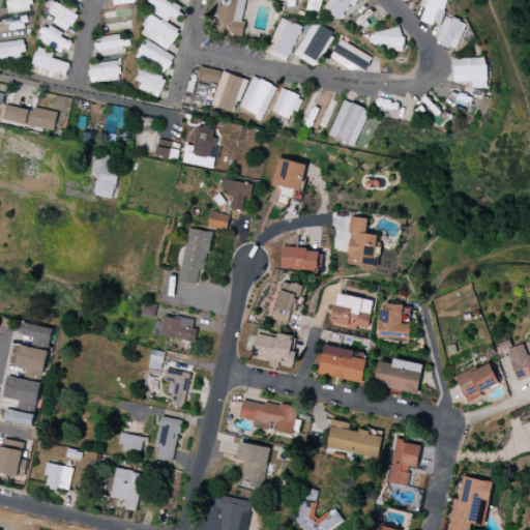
[(6,0),(7,13),(31,11),(30,0),(6,0)]
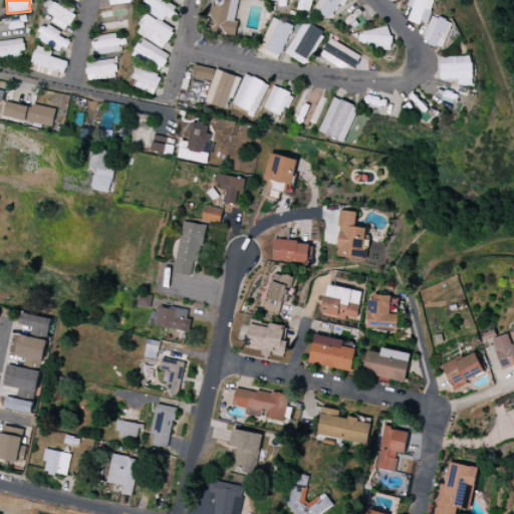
[(174,15),(162,0),(145,0),(144,1),(162,24),(174,15)]
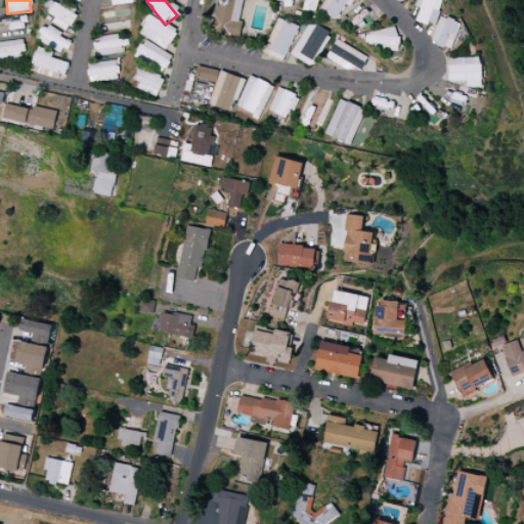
[(248,0),(218,0),(213,33),(237,37),(244,0),(248,1),(248,0)]
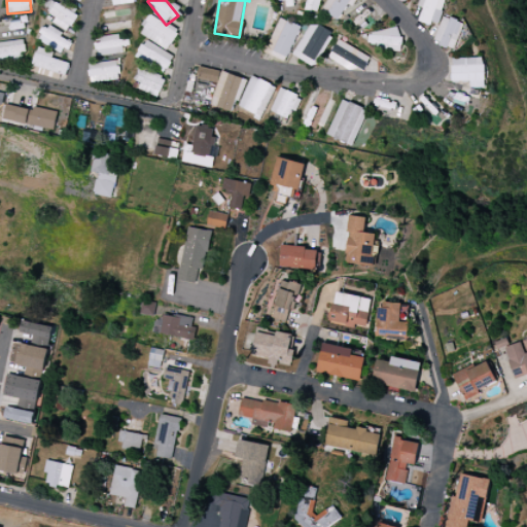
[(307,0),(305,9),(317,12),(319,0),(307,0)]
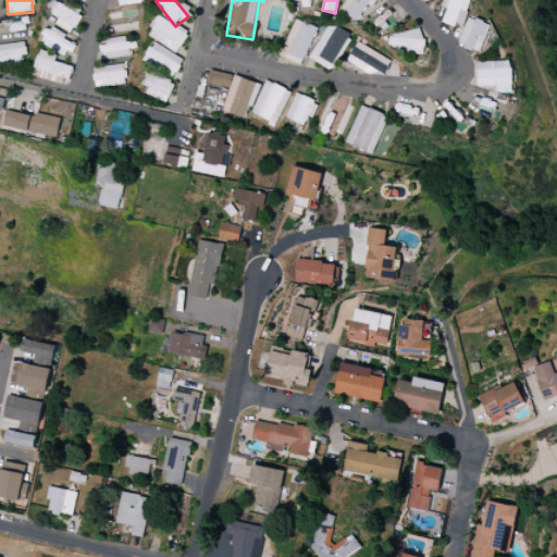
[(345,0),(339,10),(358,23),(373,0),(345,0)]
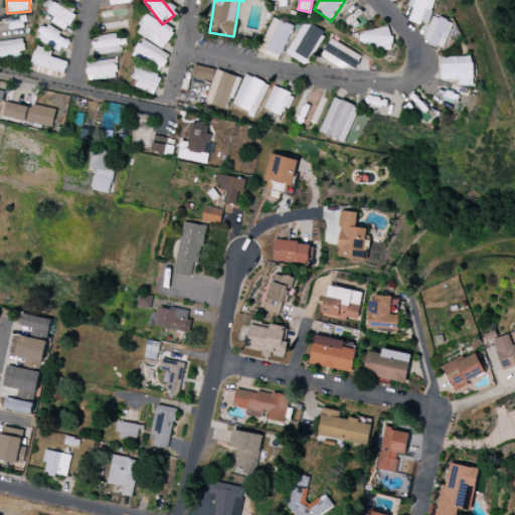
[(409,0),(407,6),(412,8),(408,20),(427,26),(435,0),(409,0)]
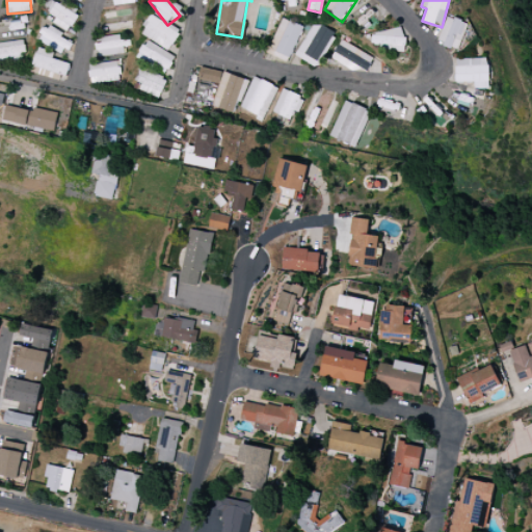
[(56,18),(53,25),(71,32),(78,14),(54,3),(50,15),(56,18)]
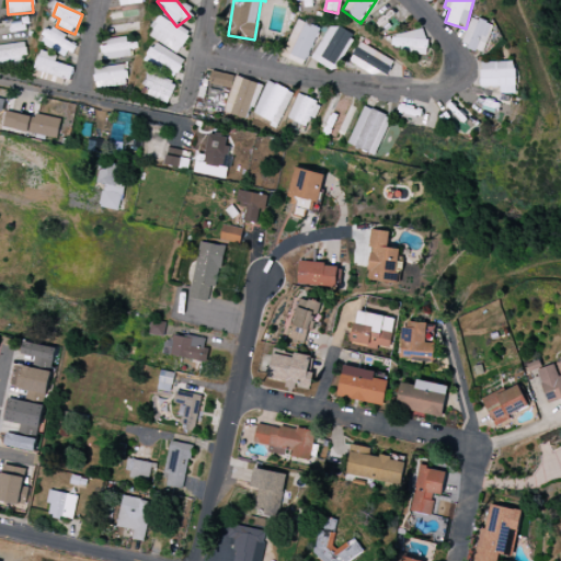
[(148,35),(178,54),(191,34),(161,15),(148,35)]
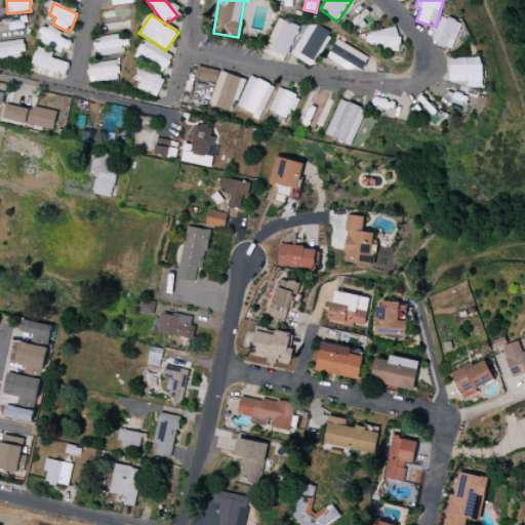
[(452,50),(461,24),(441,15),(431,42),(452,50)]
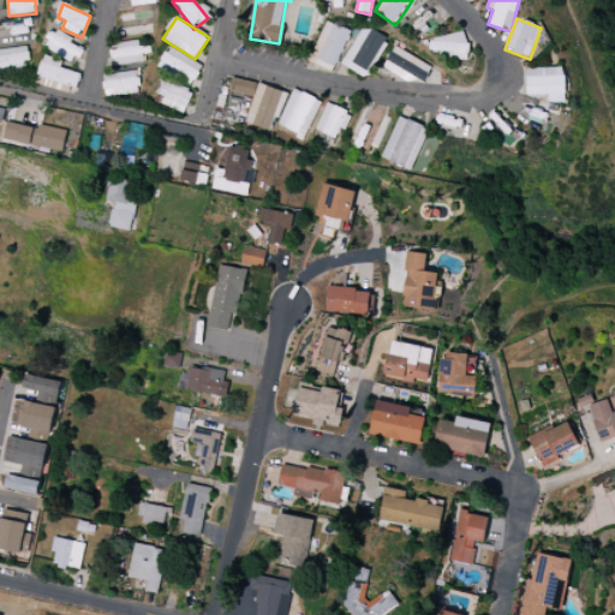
[(334,67),(351,33),(326,21),(310,57),(334,67)]
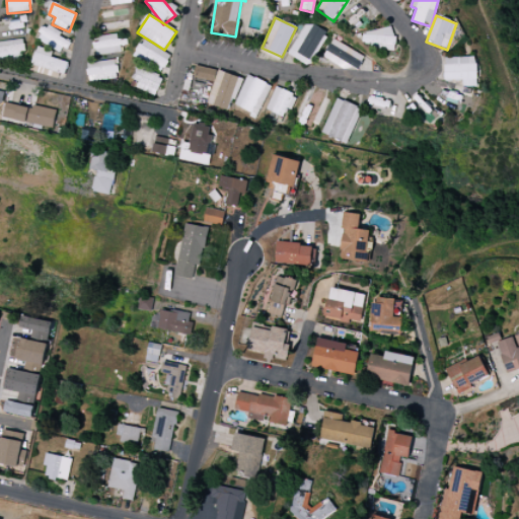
[(327,34),(305,21),(287,54),(309,67),(327,34)]
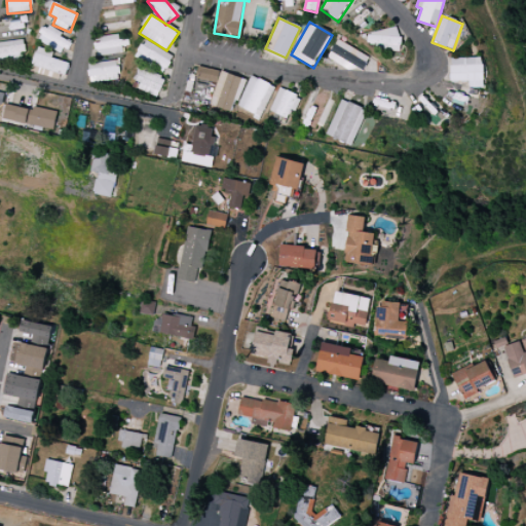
[(36,40),(64,54),(71,43),(61,37),(63,34),(44,24),(36,40)]
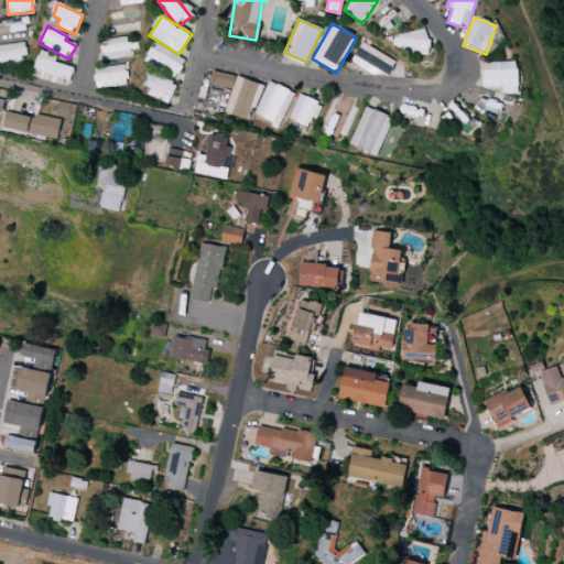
[(430,54),(430,40),(426,40),(426,33),(396,33),(394,53),(430,54)]
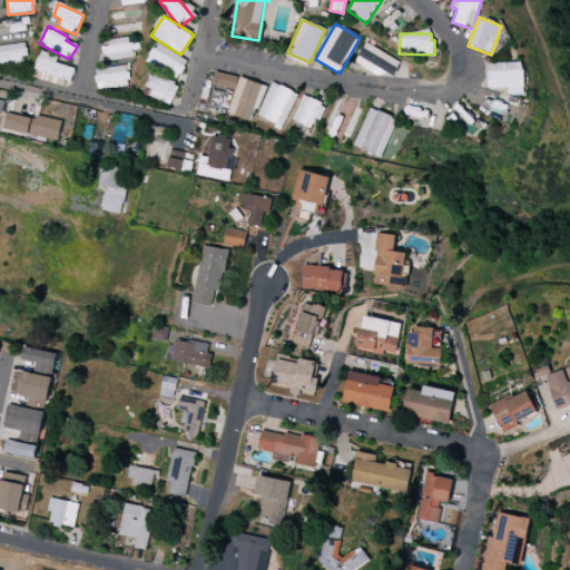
[(136,58),(135,43),(128,45),(128,38),(108,40),(109,47),(102,47),(104,60),(136,58)]
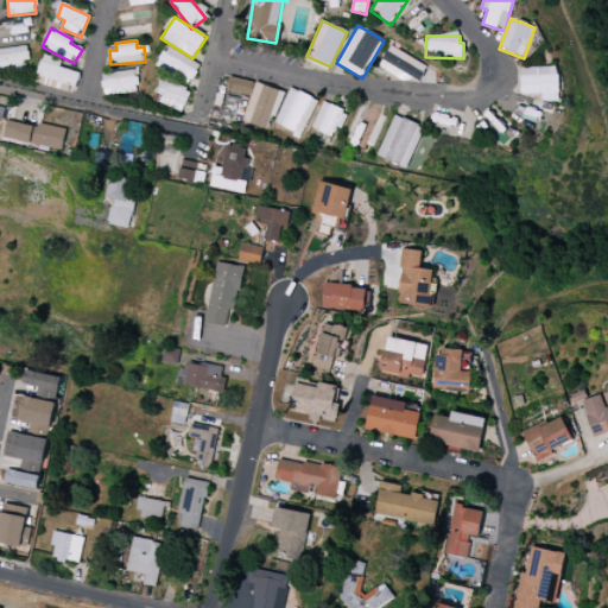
[(378,67),(405,81),(407,76),(418,82),(426,67),(388,46),(378,67)]
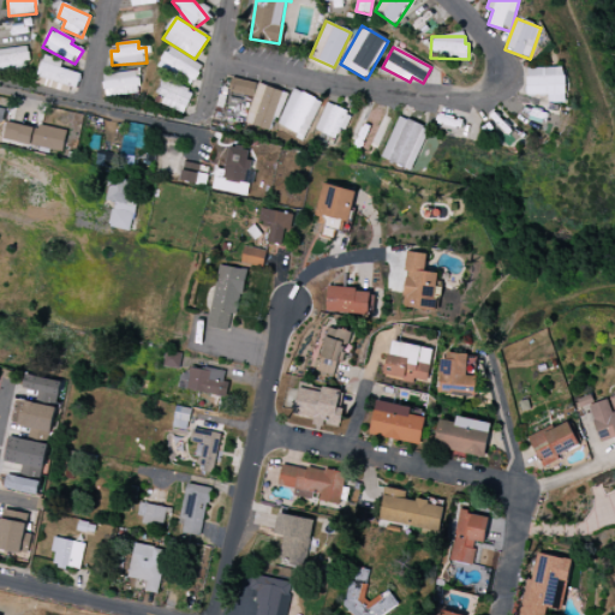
[(0,48),(0,66),(0,71),(29,70),(28,48),(0,48)]
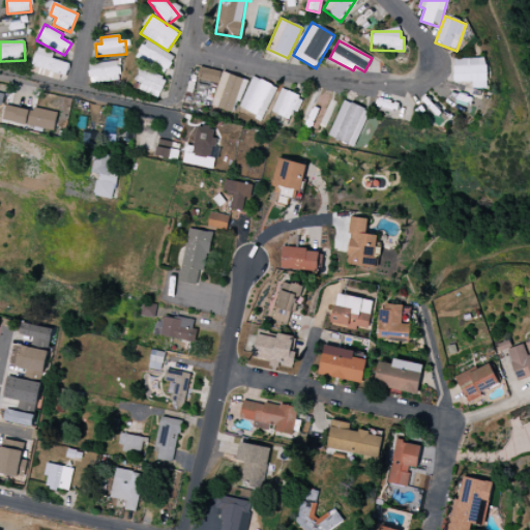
[(137,59),(167,74),(175,56),(145,41),(137,59)]
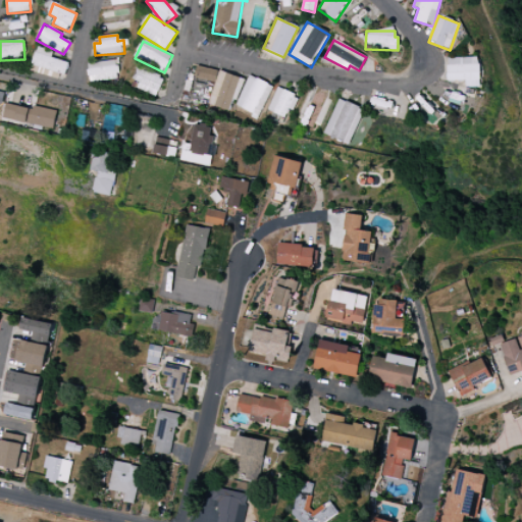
[(52,59),(53,51),(36,48),(32,73),(65,80),(68,62),(52,59)]
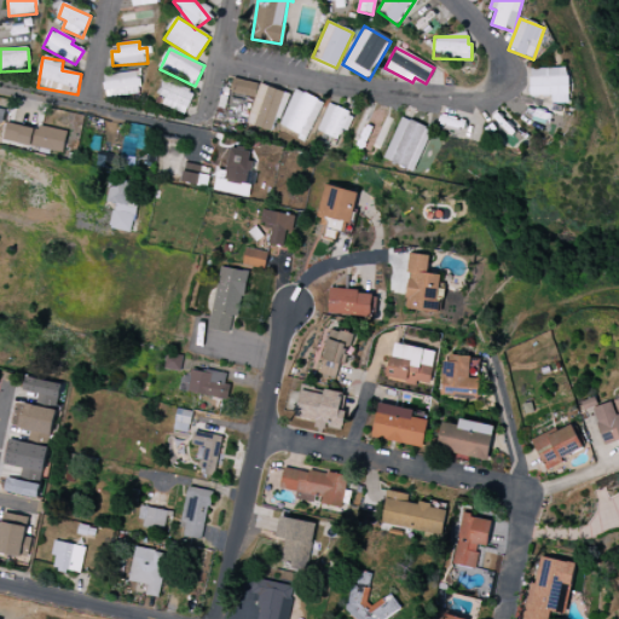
[(530,69),(530,97),(551,96),(551,104),(570,103),(568,68),(530,69)]
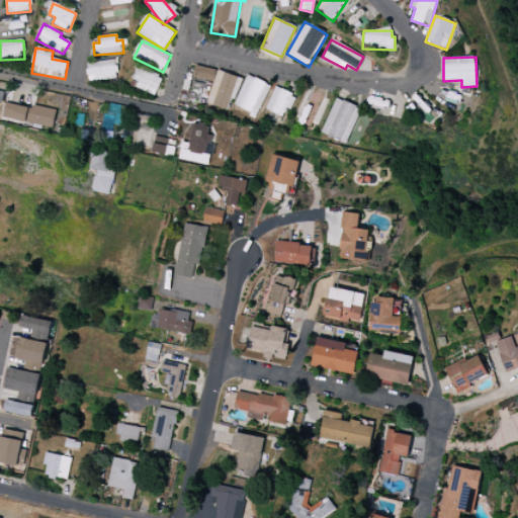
[(86,64),(89,82),(118,78),(115,60),(86,64)]
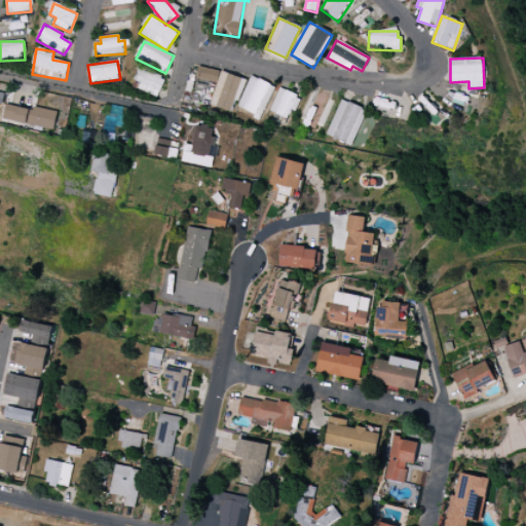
[(141,83),(138,88),(157,98),(165,81),(140,68),(134,79),(141,83)]
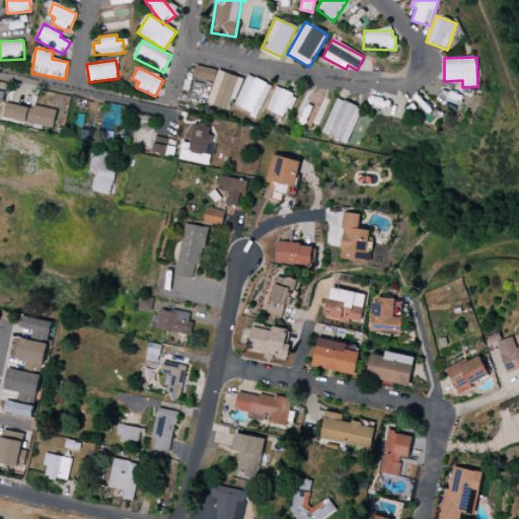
[(236,75),(195,67),(193,78),(213,82),(208,105),(230,109),(236,75)]
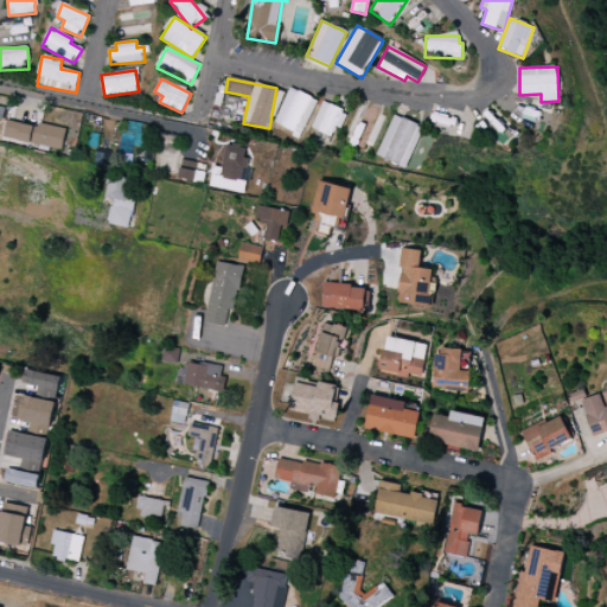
[(318,101),(289,88),(273,123),(300,136),(318,101)]
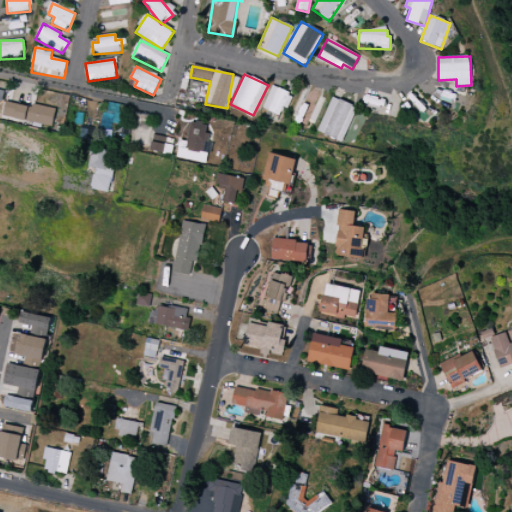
[(291,94),(271,86),(261,109),(282,117),(291,94)]
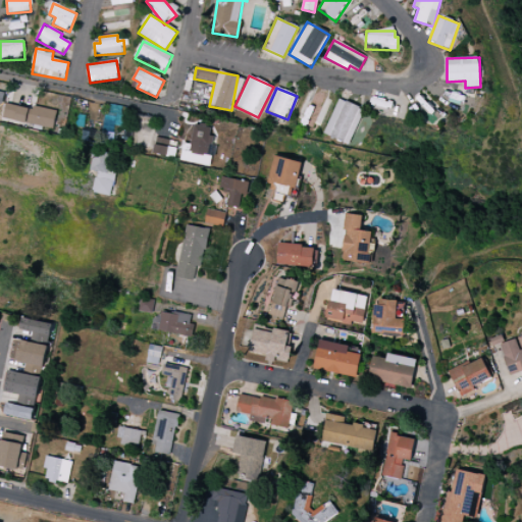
[(323,135),(349,145),(364,109),(338,99),(323,135)]
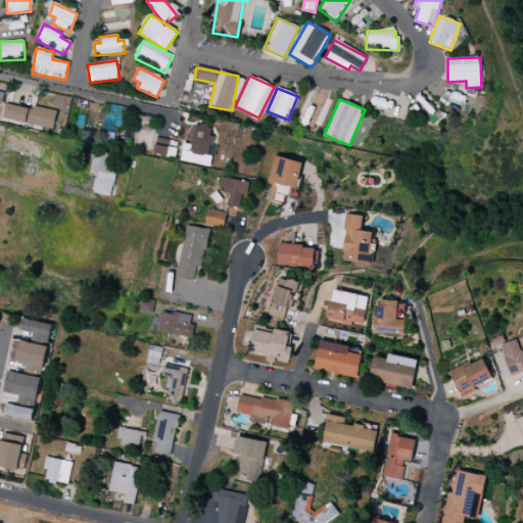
[(53,128),(55,110),(5,104),(3,122),(53,128)]
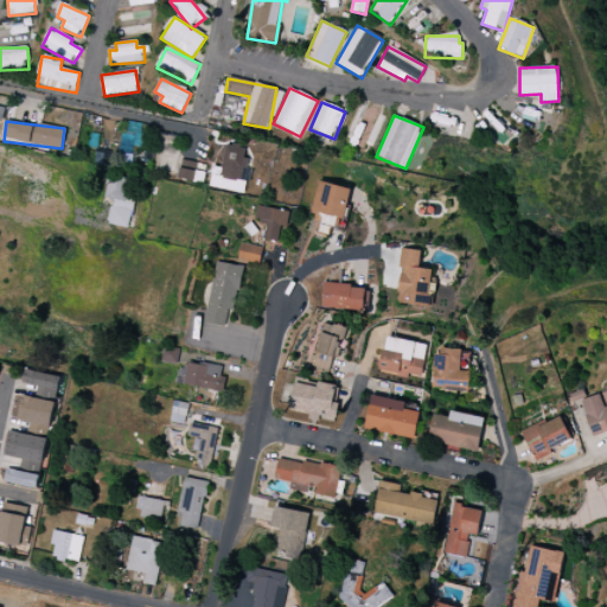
[(177,178),(203,184),(208,166),(181,159),(177,178)]
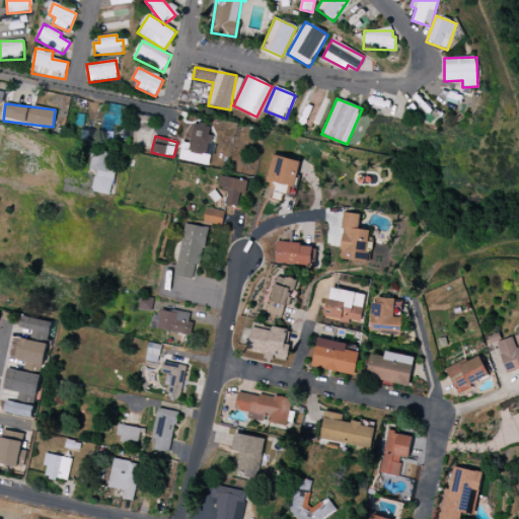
[(92,192),(109,195),(116,154),(92,150),(89,169),(96,171),(92,192)]
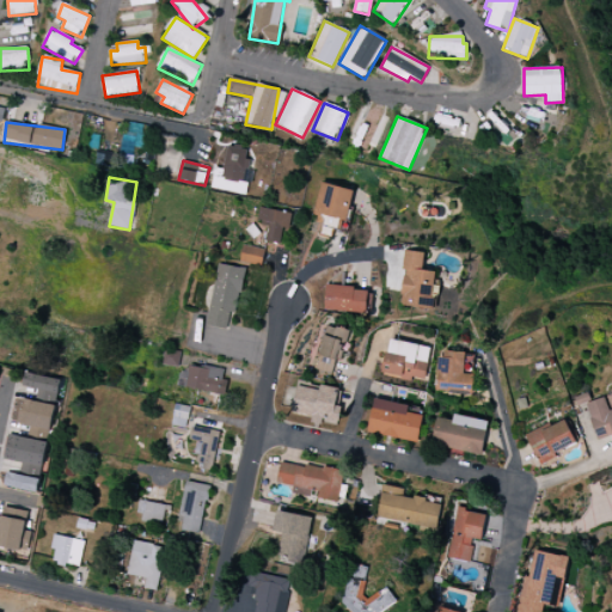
[(354,190),(320,183),(312,218),(324,221),(320,234),(334,238),(338,220),(347,221),(354,190)]
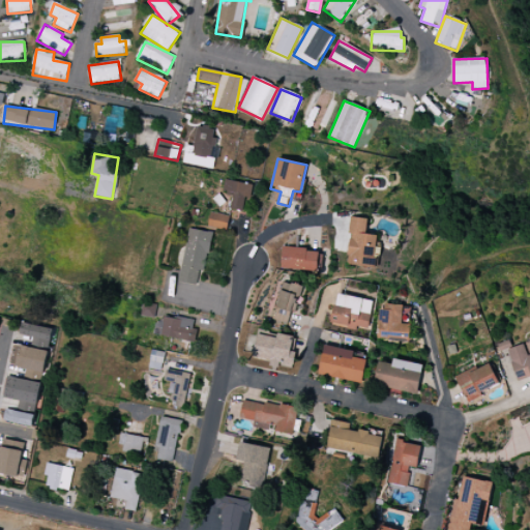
[(232,194),(230,210),(247,211),(251,183),(224,181),(223,193),(232,194)]
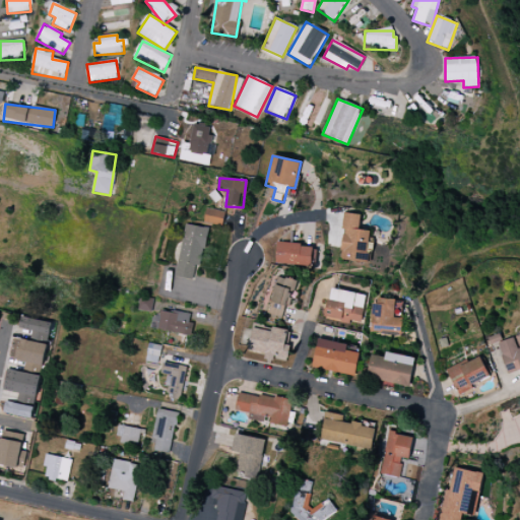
[(225,212),(206,208),(203,222),(221,226),(225,212)]
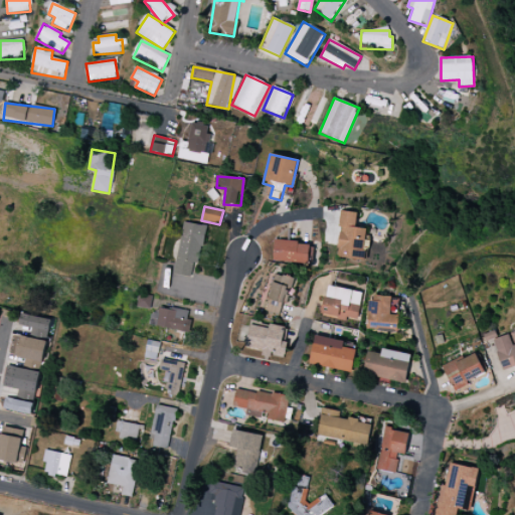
[(357,213),(341,210),(338,227),(340,228),(336,258),(363,262),(367,229),(355,227),(357,213)]
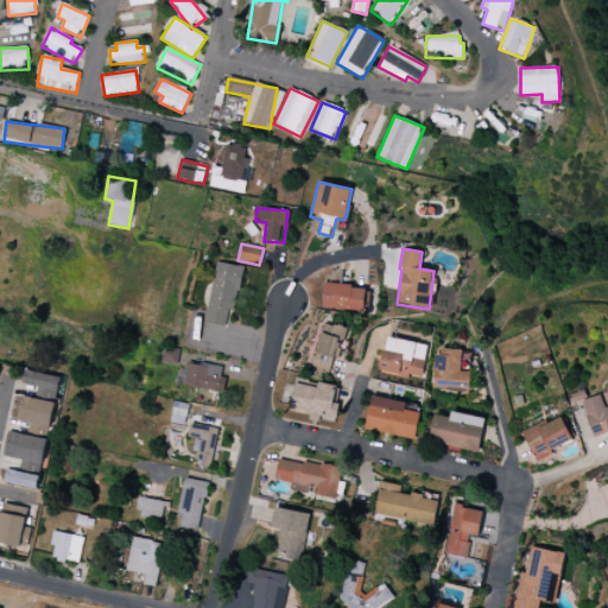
[(241,266),(216,263),(206,324),(230,328),(241,266)]
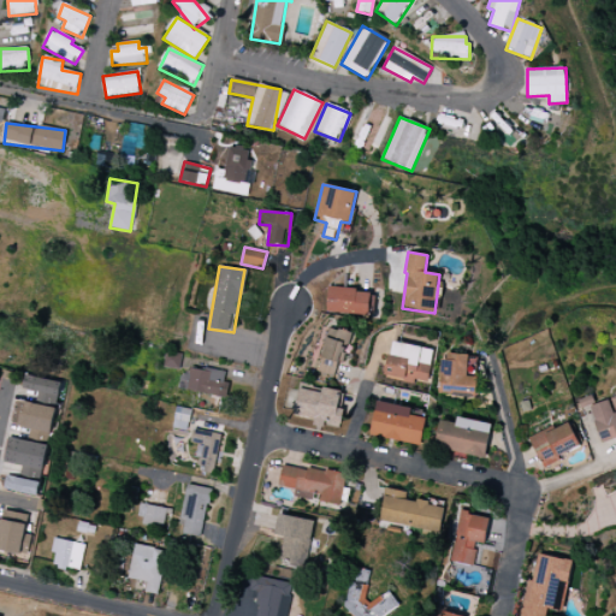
[(327,313),(371,314),(371,290),(327,289),(327,313)]
